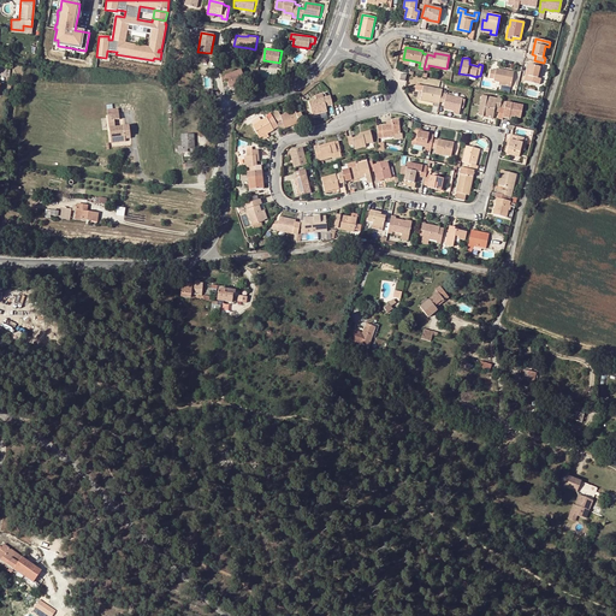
[(543,63),(534,60),(533,60),(532,65),(529,64),(526,81),(539,84),(540,78),(538,78),(540,67),(542,67),(543,63)]
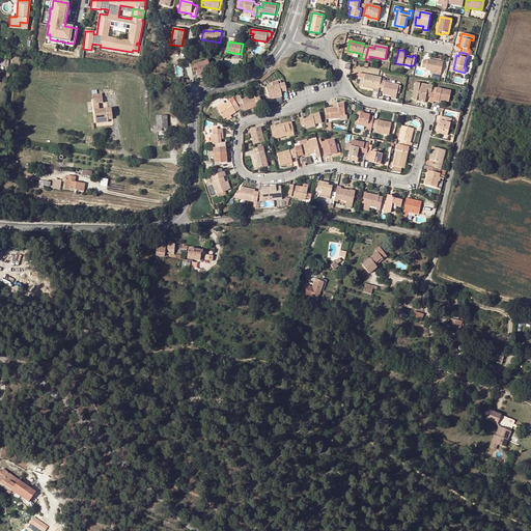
[(425,70),(430,71),(441,73),(443,62),(427,59),(427,60),(423,59),(422,67),(425,67),(425,70)]
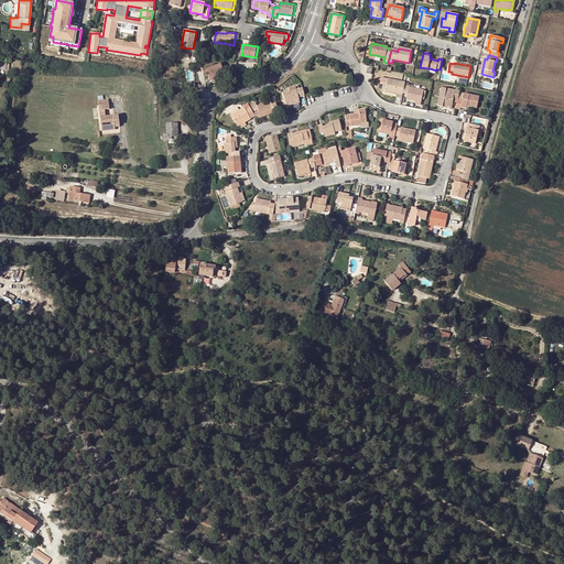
[(221,64),(207,68),(207,69),(204,71),(206,74),(208,73),(210,79),(226,74),(221,64)]
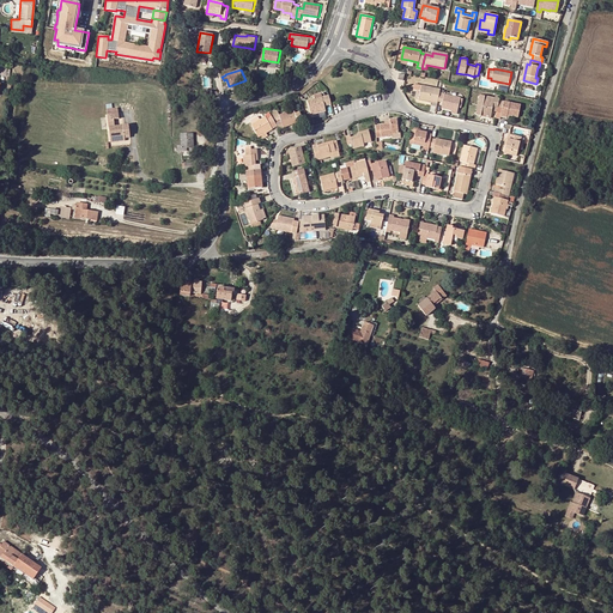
[(420,98),(437,102),(437,101),(439,92),(439,90),(423,86),(420,98)]
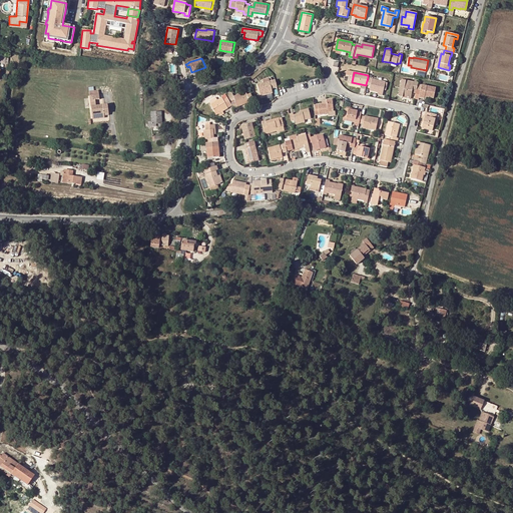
[(371,79),(372,78),(368,77),(366,84),(370,85),(369,90),(379,92),(383,93),(384,90),(385,82),(371,79)]
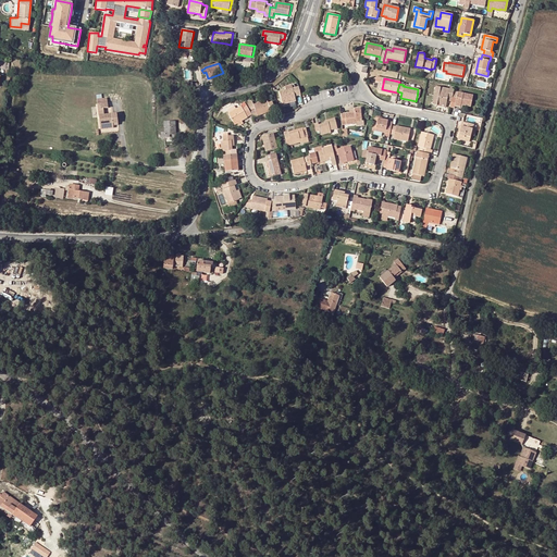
[(452,101),(454,91),(454,90),(435,86),(432,104),(436,106),(437,103),(446,104),(447,101),(452,101)]
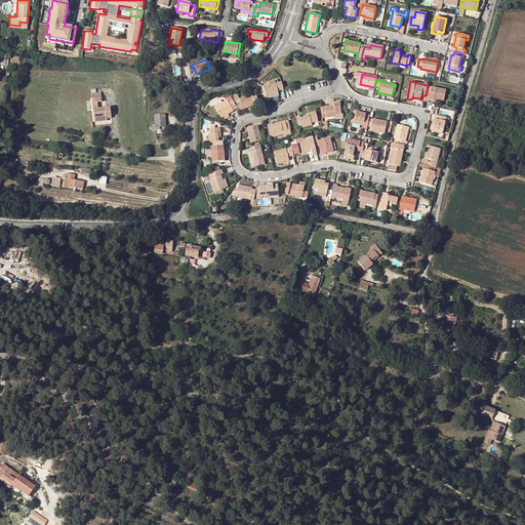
[(281,82),(277,83),(269,85),(264,87),(266,97),(278,95),(277,91),(277,88),(279,87),(279,90),(283,89),(281,82)]
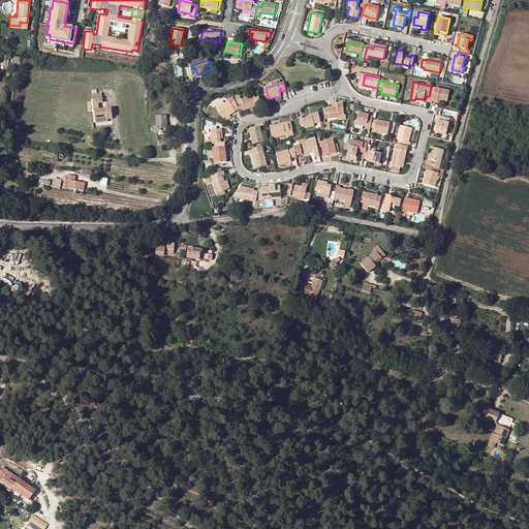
[(449,91),(431,87),(429,96),(428,101),(432,102),(432,100),(437,101),(438,99),(440,99),(447,101),(449,91)]
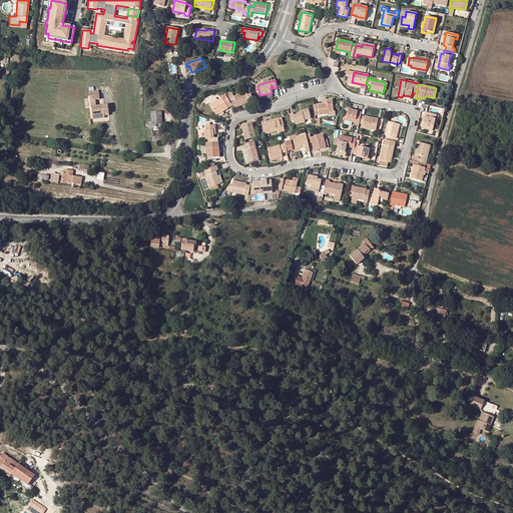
[(234,101),(236,107),(248,103),(248,101),(251,100),(249,94),(246,95),(244,91),(244,92),(240,93),(233,96),(230,91),(225,93),(229,102),(234,101)]
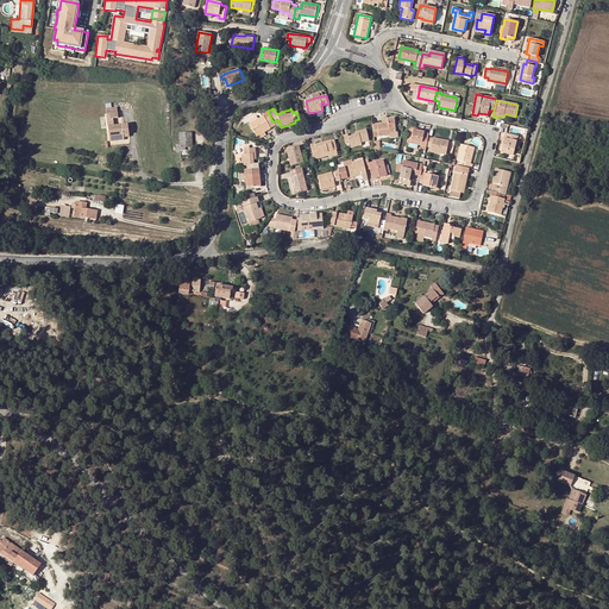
[(106,111),(106,135),(113,135),(113,136),(121,136),(121,133),(126,133),(126,124),(110,124),(110,117),(117,117),(117,111),(106,111)]
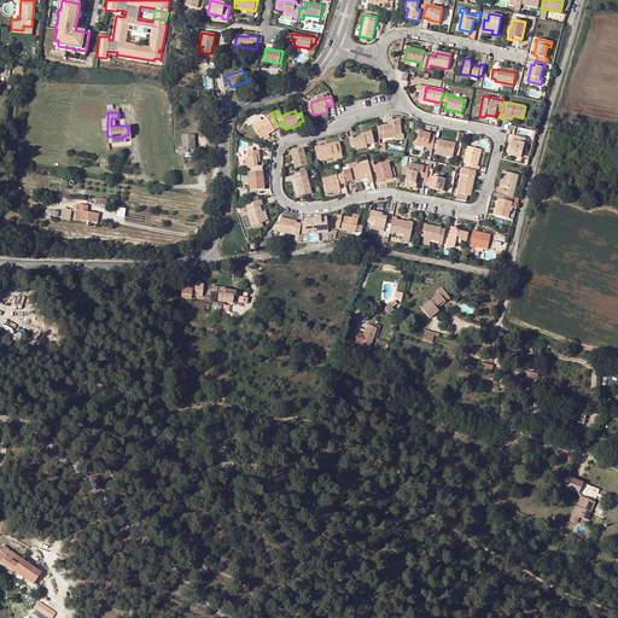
[(267,133),(278,127),(273,118),(268,121),(267,118),(252,127),(258,138),(262,136),(267,133)]
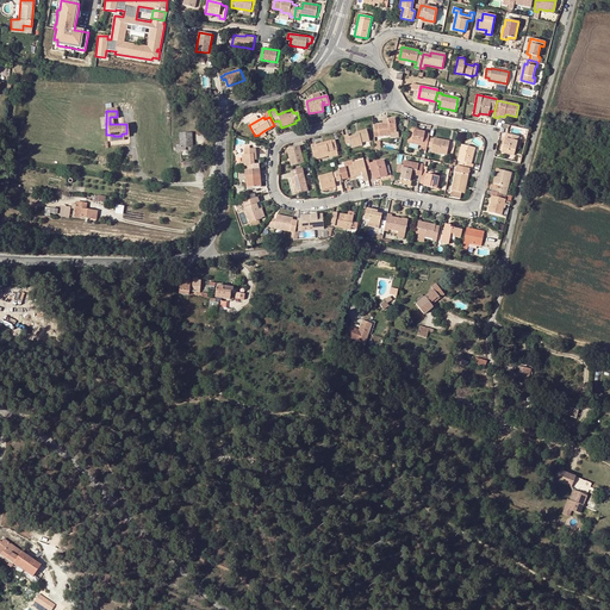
[(388,123),(385,124),(372,125),(374,137),(390,136),(390,134),(396,132),(394,118),(388,119),(388,122),(388,123)]
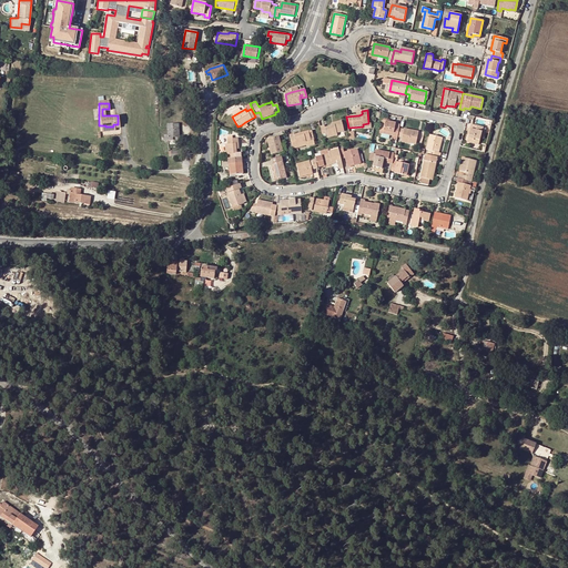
[(474,122),(486,125),(488,120),(476,117),(474,122)]
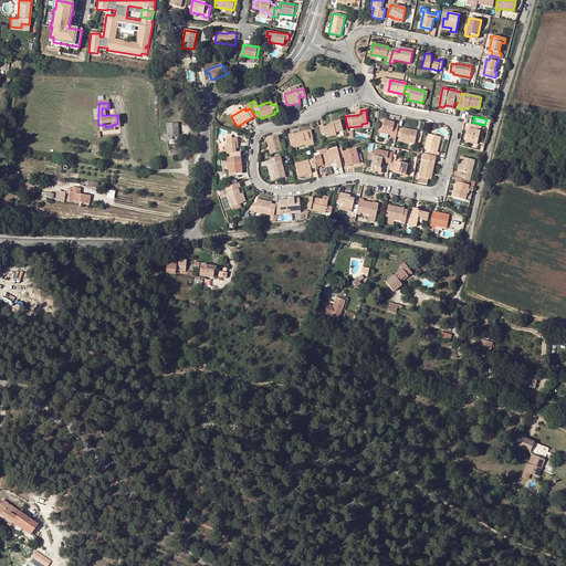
[(323,125),(318,126),(321,134),(325,133),(326,137),(335,135),(335,133),(342,130),(339,121),(332,123),(333,125),(331,125),(323,127),(323,125)]
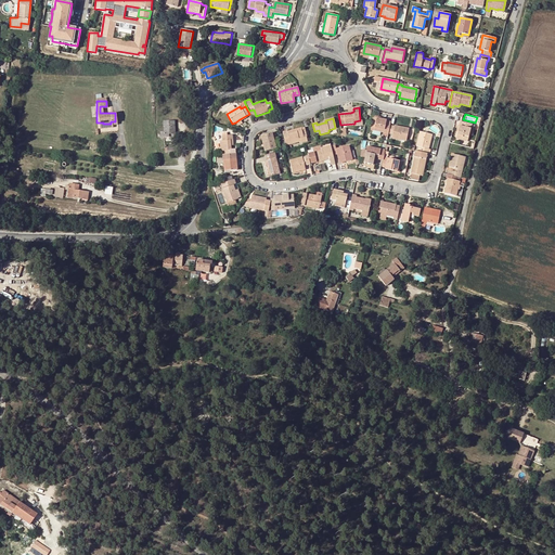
[(383,133),(388,133),(389,125),(390,121),(385,121),(386,120),(376,118),(373,131),(383,133)]
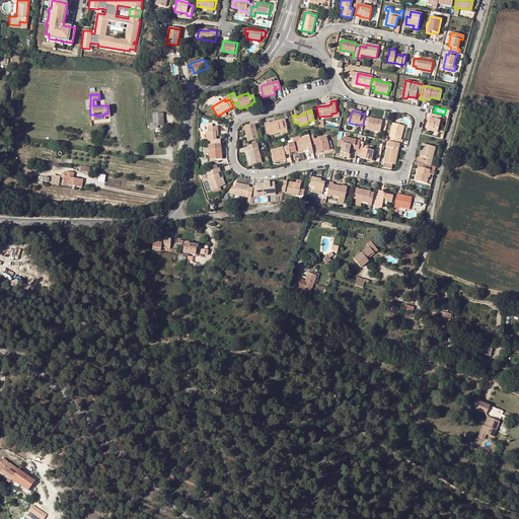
[(162,114),(152,114),(152,123),(149,123),(149,129),(157,129),(157,131),(161,131),(162,129),(162,126),(163,126),(162,114)]
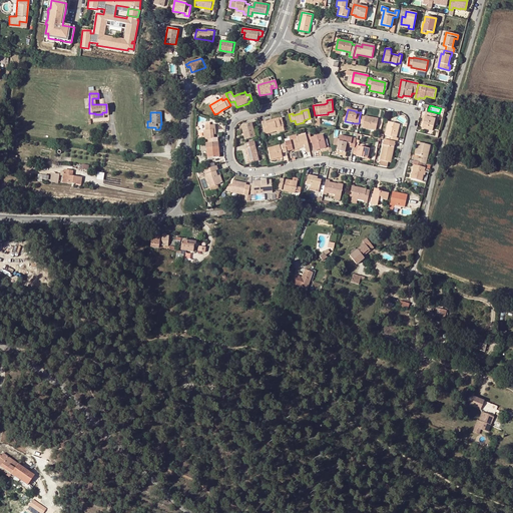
[(432,131),(436,115),(425,113),(424,116),(423,116),(422,118),(424,119),(423,121),(421,128),(432,131)]
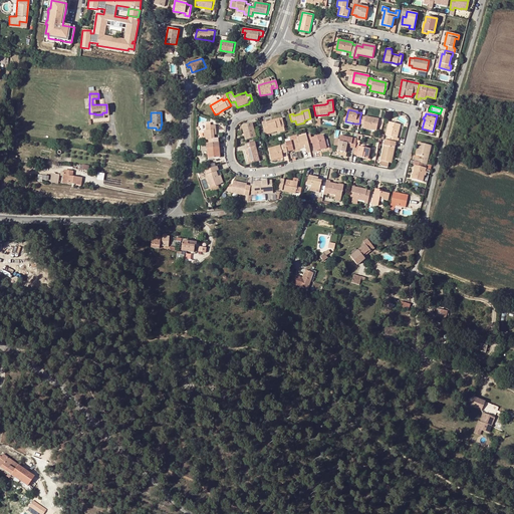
[(378,119),(360,115),(359,123),(363,124),(362,127),(375,131),(378,119)]
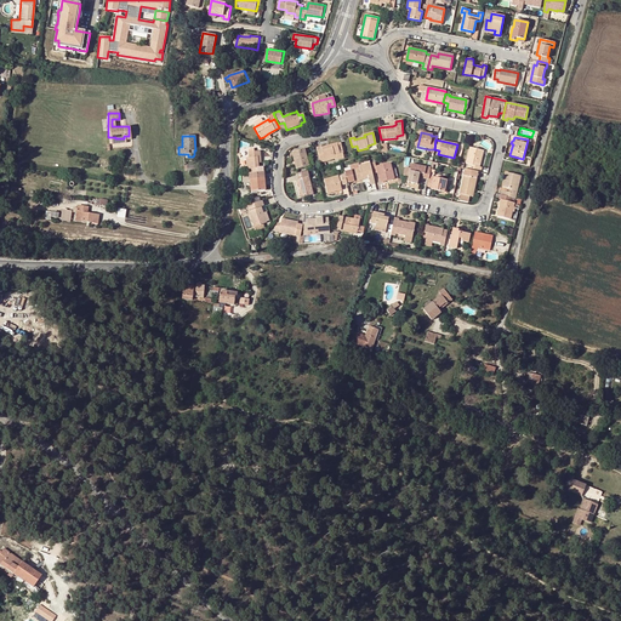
[(320,148),(320,147),(315,148),(319,163),(342,157),(342,153),(339,153),(337,144),(329,146),(329,148),(320,151),(320,148)]
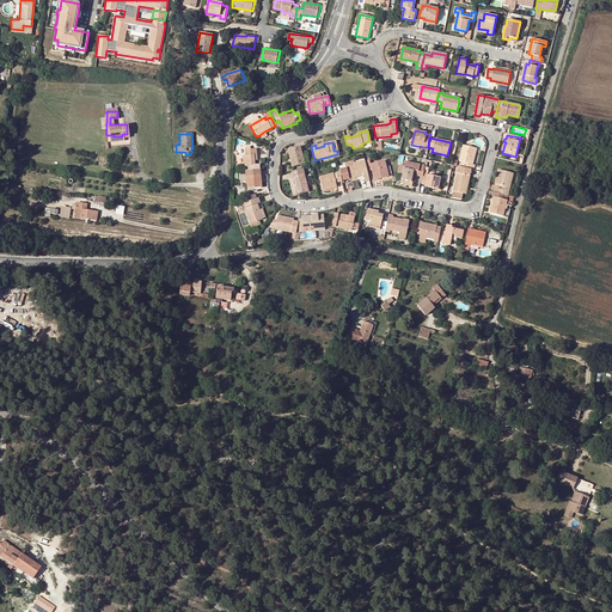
[(463,163),(461,167),(470,170),(473,170),(475,166),(472,165),(476,148),(464,146),(459,161),(463,163)]
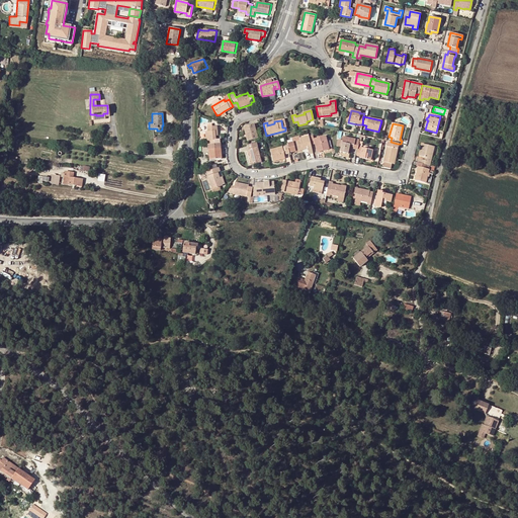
[(246,142),(257,140),(257,139),(260,138),(258,131),(255,132),(253,125),(243,127),(245,135),(245,138),(246,142)]
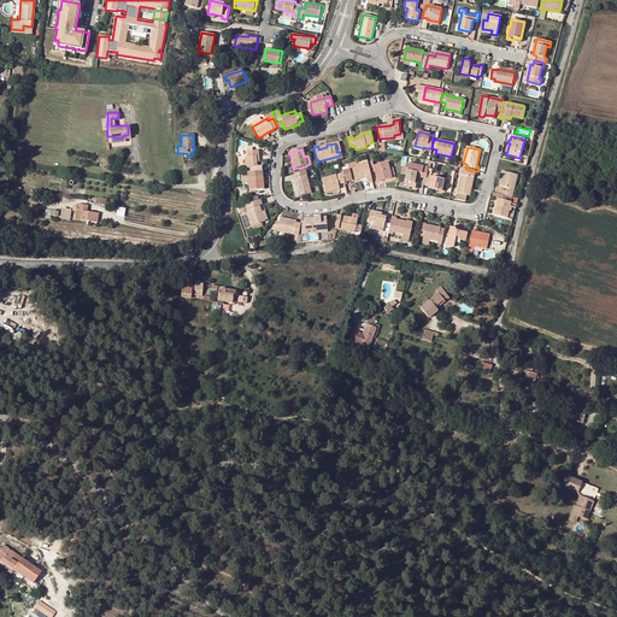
[(245,168),(247,168),(247,172),(260,171),(260,166),(257,166),(256,162),(256,159),(258,158),(257,151),(246,152),(246,157),(244,158),(245,168)]
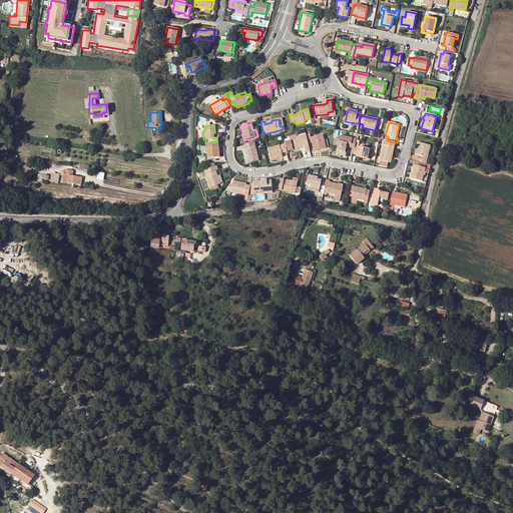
[(285,142),(285,145),(287,151),(300,148),(299,146),(304,145),(304,147),(306,152),(309,151),(307,143),(305,135),(305,134),(297,137),(297,139),(285,142)]
